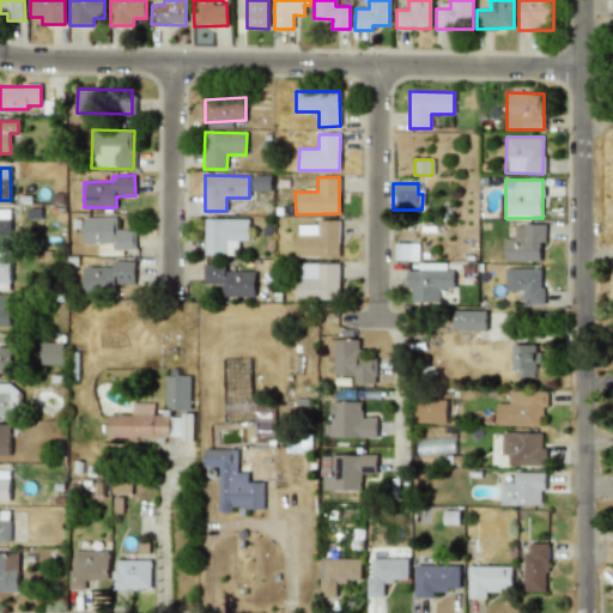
[(0,241),(11,241),(10,208),(0,208),(0,241)]
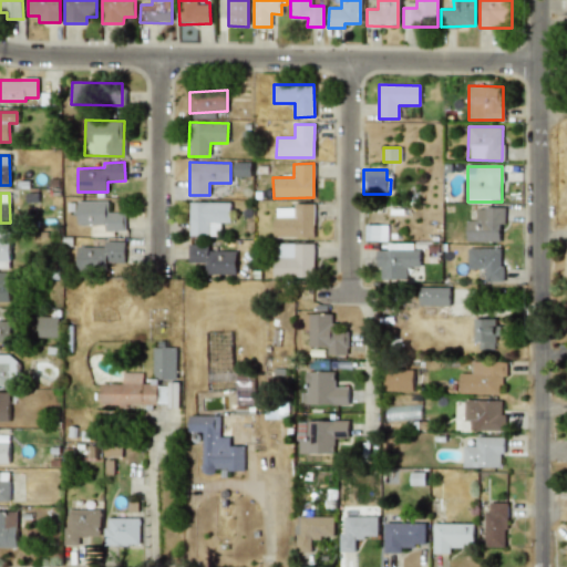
[(76,202),(78,225),(104,224),(104,232),(124,230),(124,213),(106,213),(106,200),(76,202)]
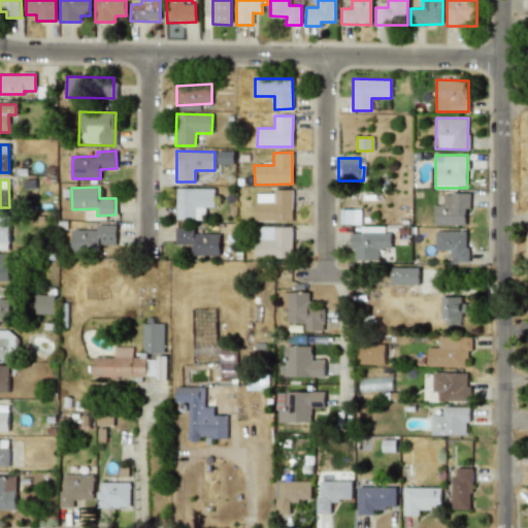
[(215,189),(176,188),(175,219),(204,220),(204,207),(213,207),(215,189)]
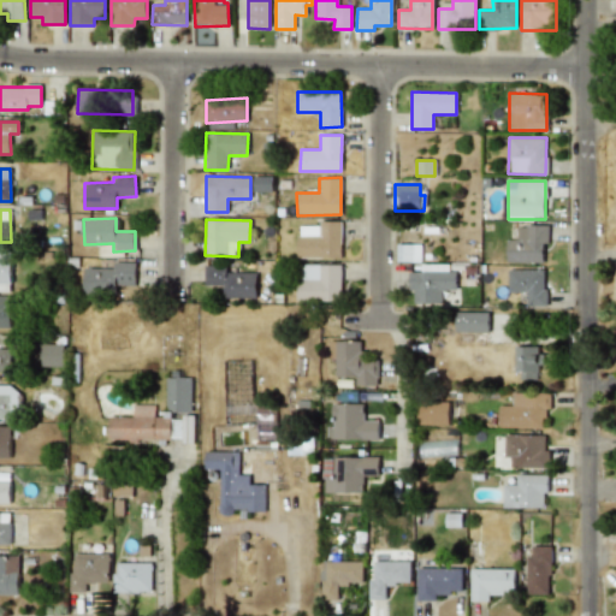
[(342,221),(319,220),(319,226),(298,226),(297,258),(341,259),(342,221)]
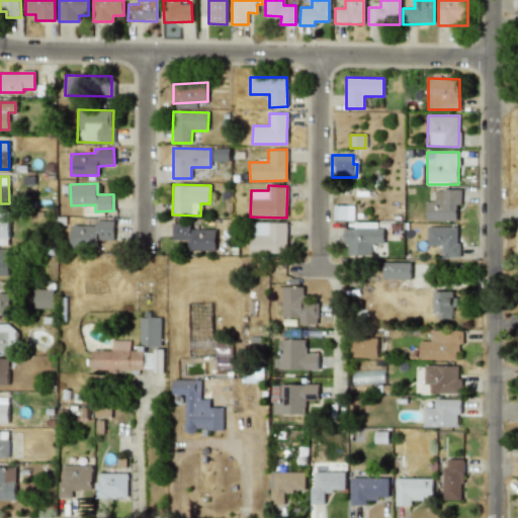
[(456,221),(456,204),(460,204),(460,189),(434,190),(434,201),(426,201),(426,221),(456,221)]
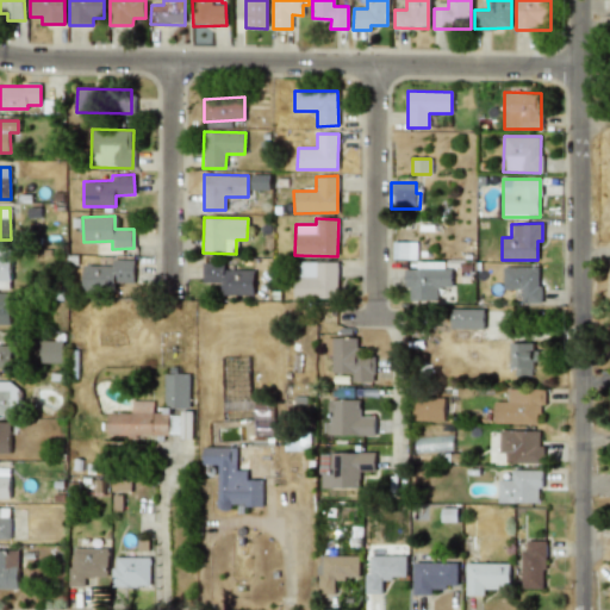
[(0,288),(10,288),(11,249),(0,249),(0,288)]
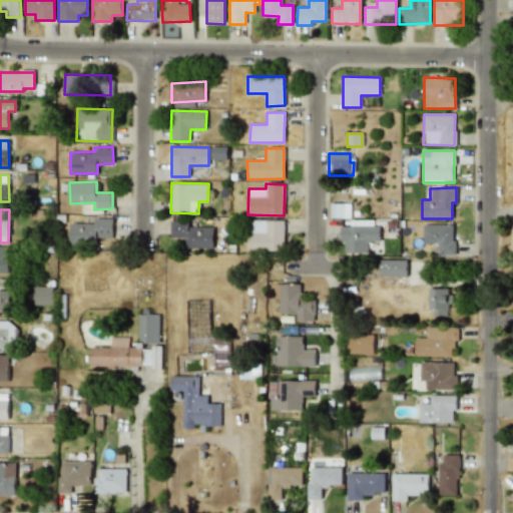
[(113,218),(93,218),(93,223),(69,223),(69,243),(96,243),(97,237),(112,237),(113,218)]
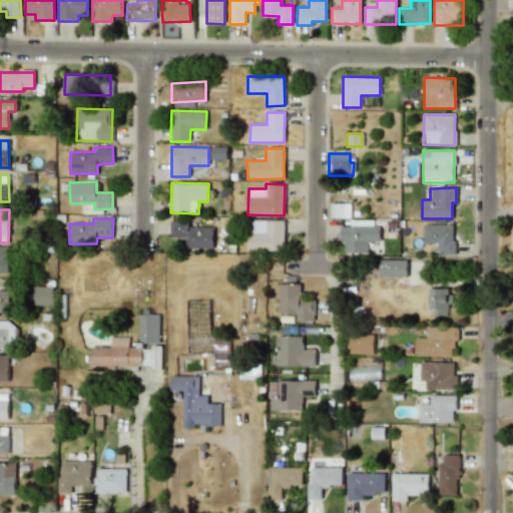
[(284,220),(247,219),(247,250),(284,251),(284,220)]
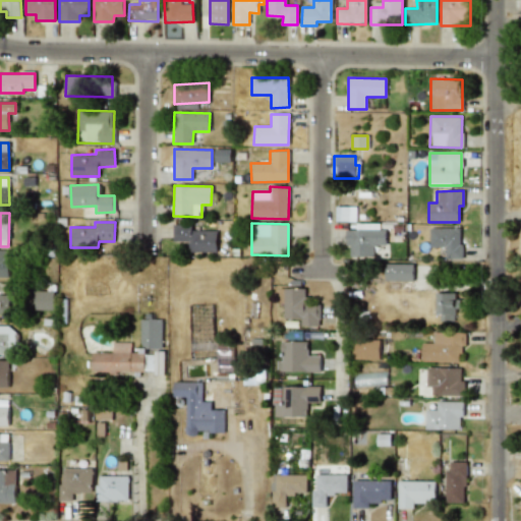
[(217,231),(191,230),(191,225),(173,225),(172,241),(189,242),(189,252),(216,252),(217,231)]
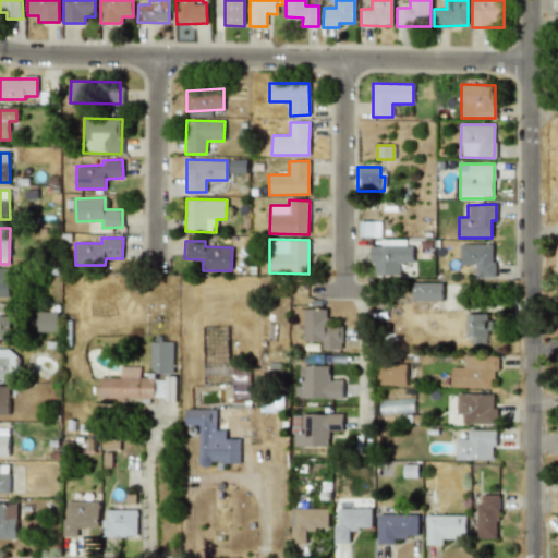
[(494,245),(460,244),(460,264),(476,265),(476,277),(493,278),(494,245)]
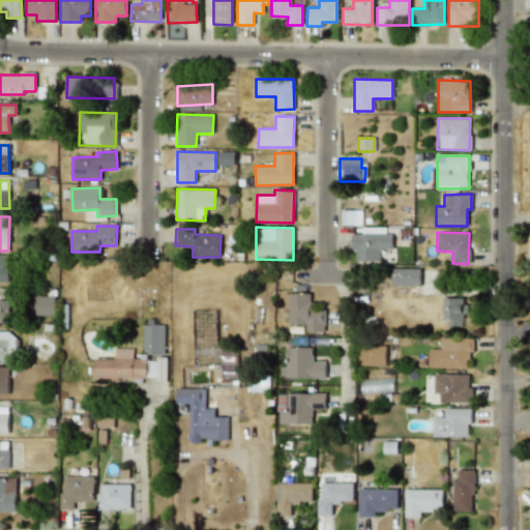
[(352,234),(353,262),(379,261),(379,249),(392,249),(391,233),(352,234)]
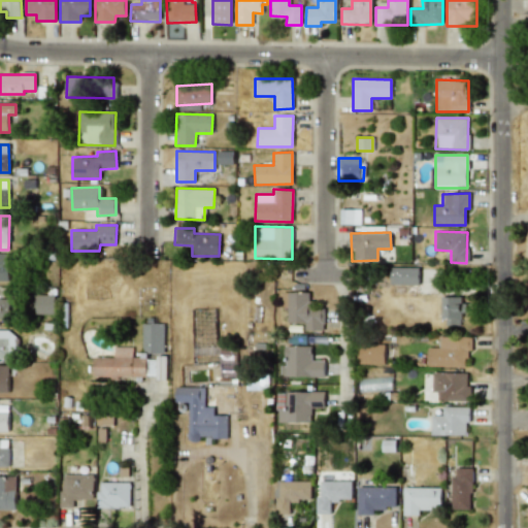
[(0,253),(0,281),(8,282),(9,254),(0,253)]
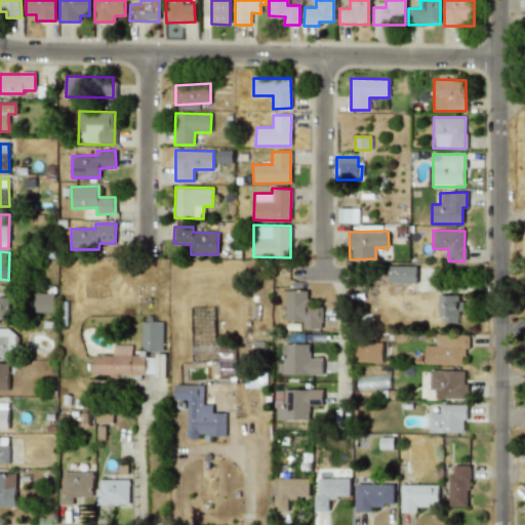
[(416,267),(388,267),(388,283),(416,283),(416,267)]
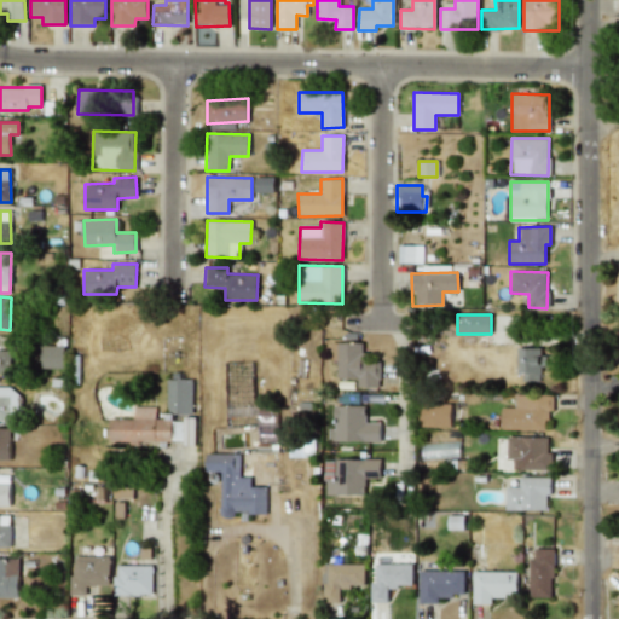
[(519,382),(541,381),(539,362),(541,362),(541,347),(518,348),(519,382)]
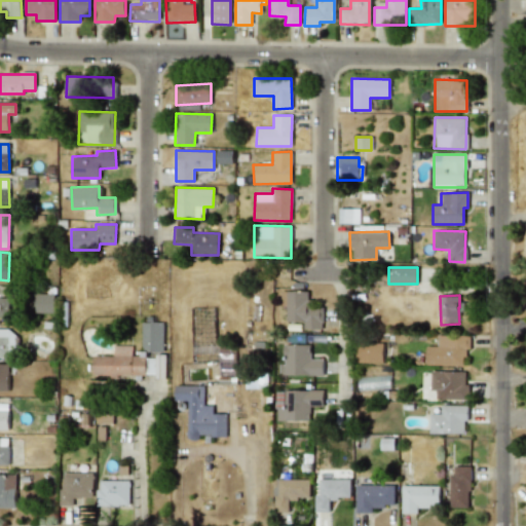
[(0,316),(8,317),(9,298),(0,298),(0,316)]
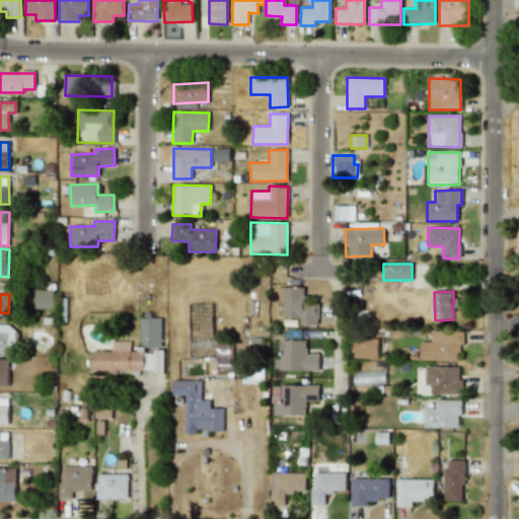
[(160,318),(139,318),(140,347),(161,347),(160,318)]
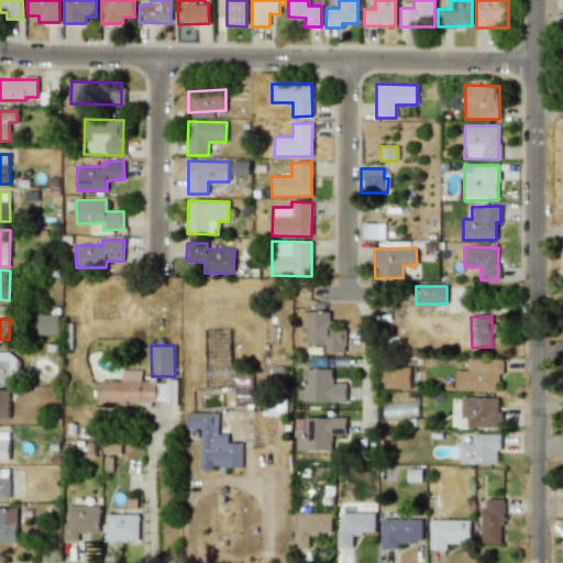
[(0,353),(0,381),(20,381),(20,353),(0,353)]
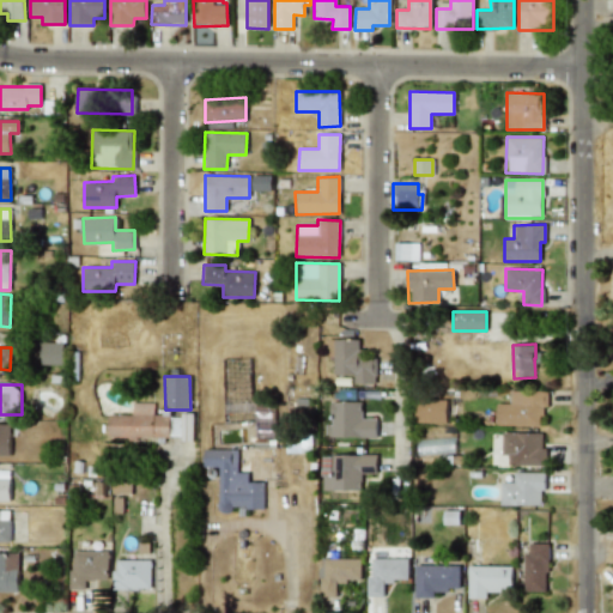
[(496,404),(496,425),(540,426),(540,407),(547,407),(547,392),(510,390),(509,404),(496,404)]
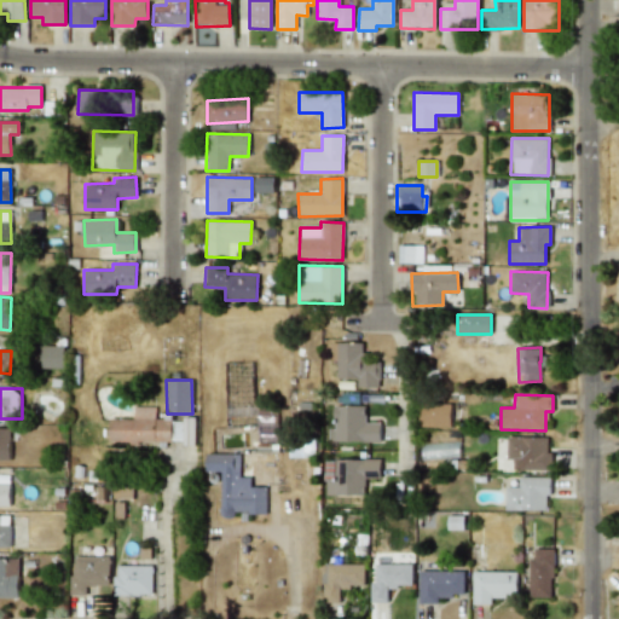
[(450,427),(450,405),(420,404),(420,427),(450,427)]
